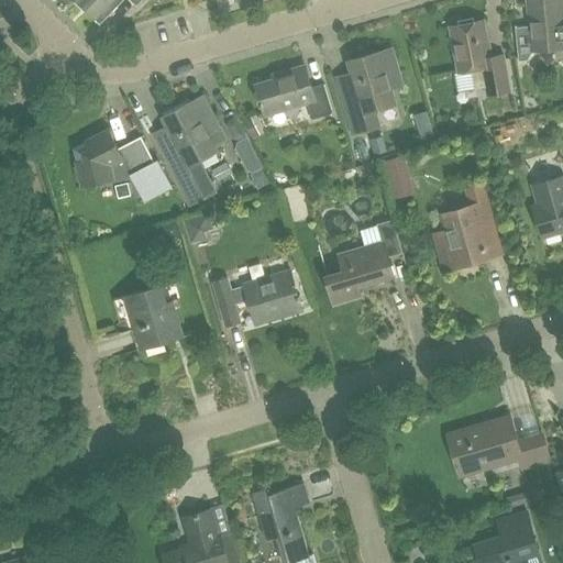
[(85,0),(78,7),(98,25),(123,0),(133,10),(142,0),(85,0)]
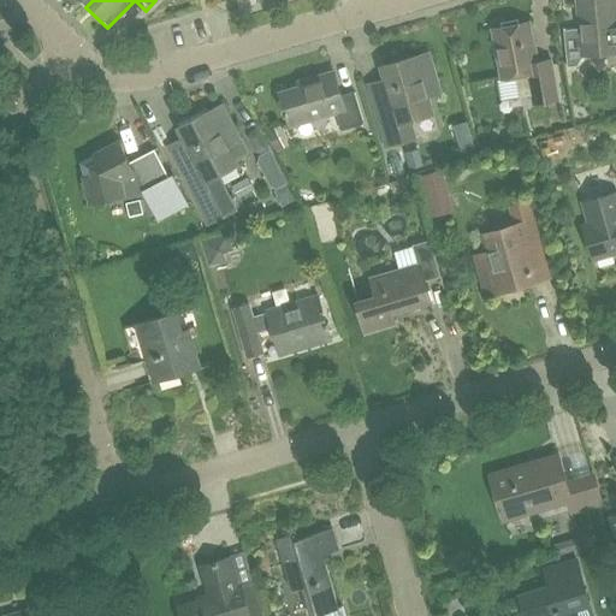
[(578,28),(562,29),(566,66),(574,65),(580,57),(581,57),(615,54),(615,17),(615,1),(576,5),(578,28)]
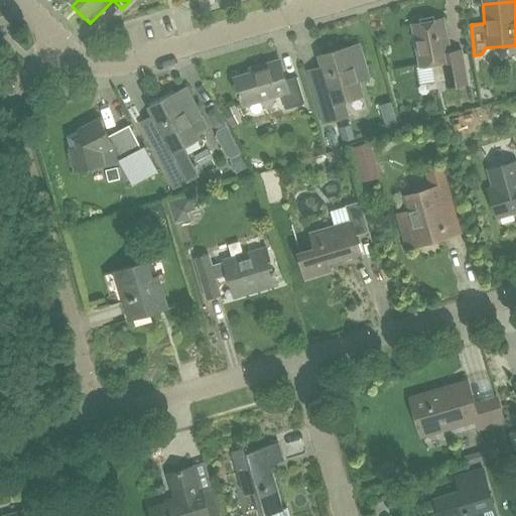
[(441,20),(411,26),(420,69),(432,66),(449,62),(448,53),(441,20)]
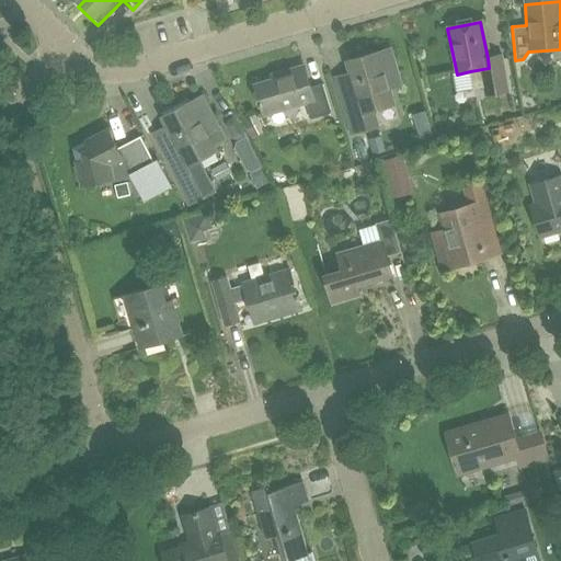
[(355,94),(339,99),(350,135),(377,127),(371,109),(390,103),(391,105),(392,105),(385,78),(397,75),(389,50),(346,63),(355,94)]
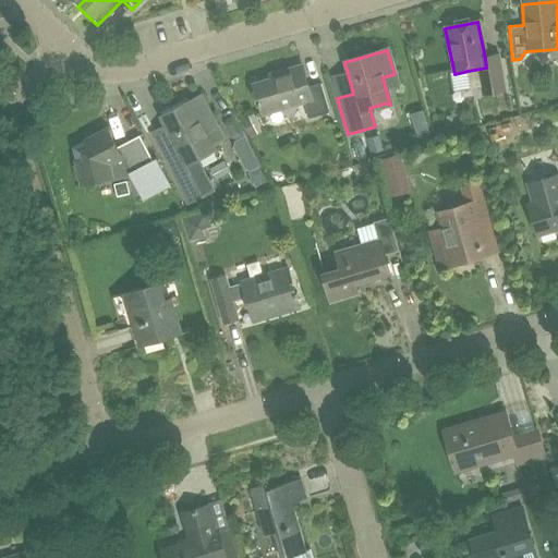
[(486,68),(468,71),(471,89),(481,87),(483,96),(505,93),(498,56),(485,58),(486,68)]
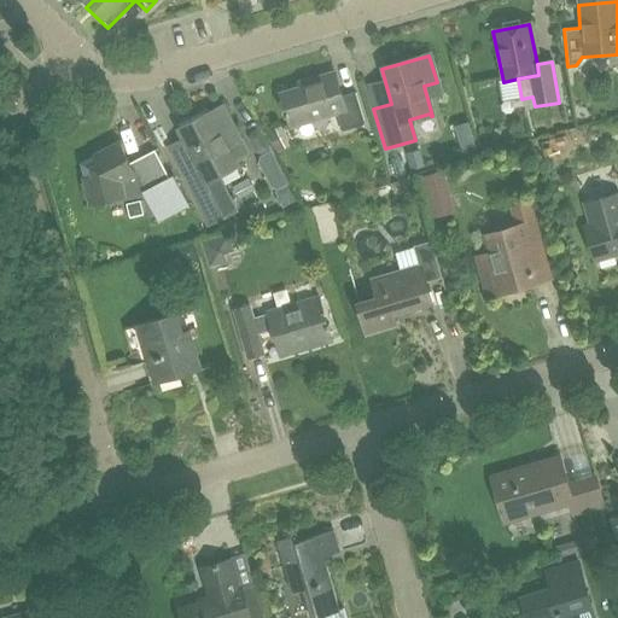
[(313,85),(280,94),(290,127),(334,114),(344,111),(340,97),(333,74),(312,80),(313,85)]
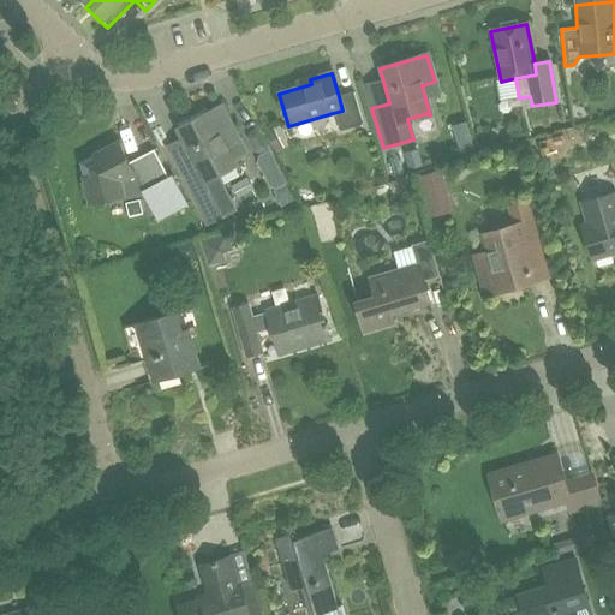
[(342,111),(333,113),(339,131),(362,125),(352,93),(339,96),(342,111)]
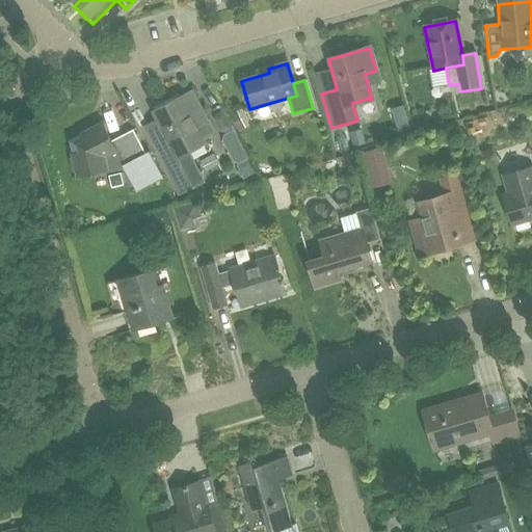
[(152,108),(151,109),(153,113),(167,140),(153,148),(169,179),(178,194),(201,182),(193,167),(186,154),(206,143),(203,137),(211,133),(202,114),(190,94),(188,89),(176,96),(152,108)]
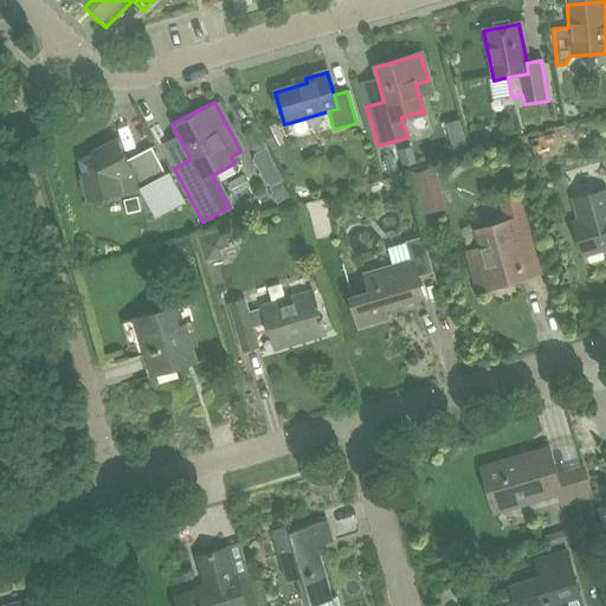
[(246,129),(245,134),(252,148),(257,149),(265,146),(255,124),(246,129)]
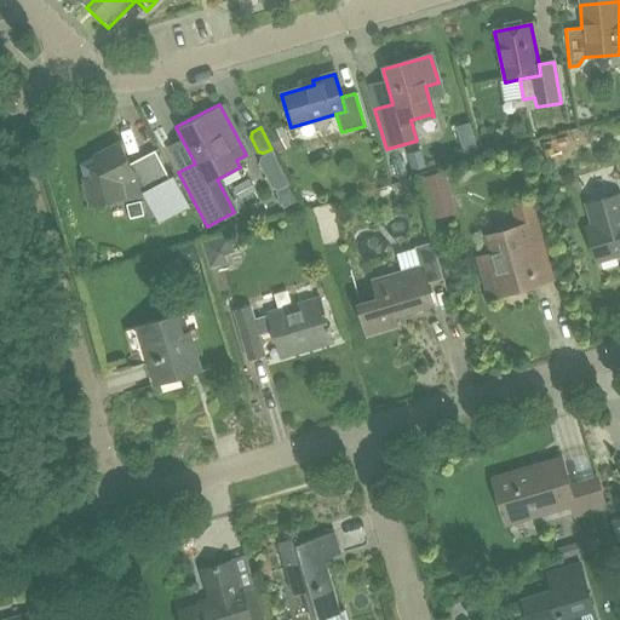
[(279,128),(269,133),(279,153),(290,148),(279,128)]
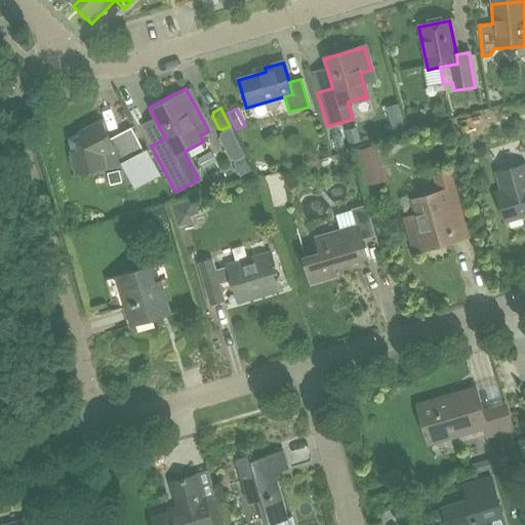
[(418,113),(406,116),(409,128),(421,124),(418,113)]
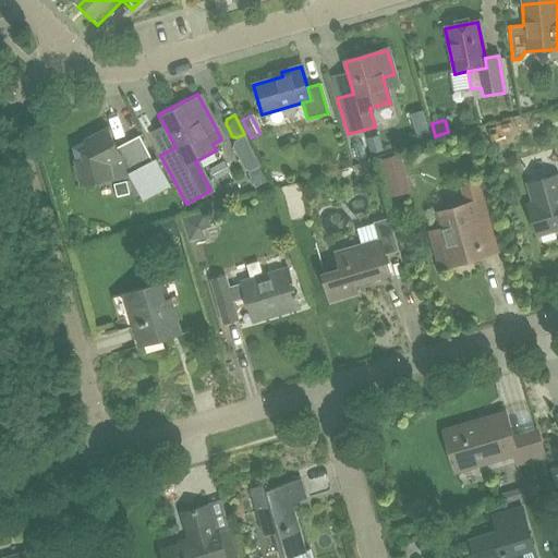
[(75,166),(73,166),(76,179),(79,179),(80,184),(96,181),(97,183),(112,181),(111,179),(128,173),(143,202),(144,201),(143,199),(169,186),(169,187),(170,187),(156,158),(154,159),(155,159),(152,161),(140,136),(116,147),(106,129),(84,140),(85,143),(74,148),(77,159),(74,159),(75,166)]
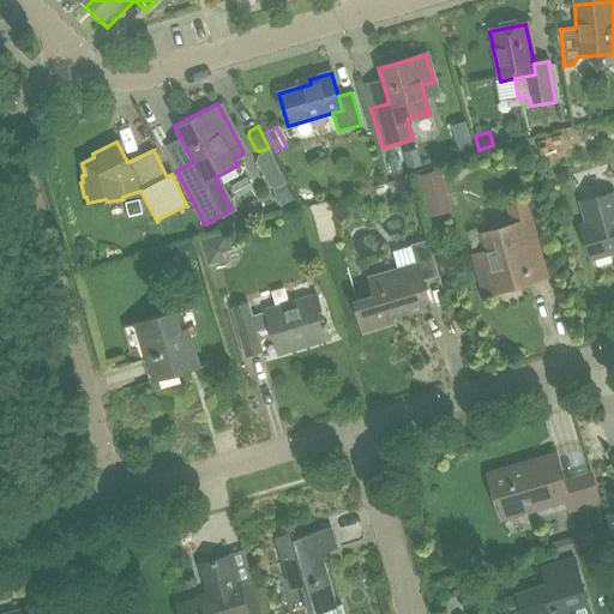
[(417,150),(404,154),(409,169),(422,166),(417,150)]
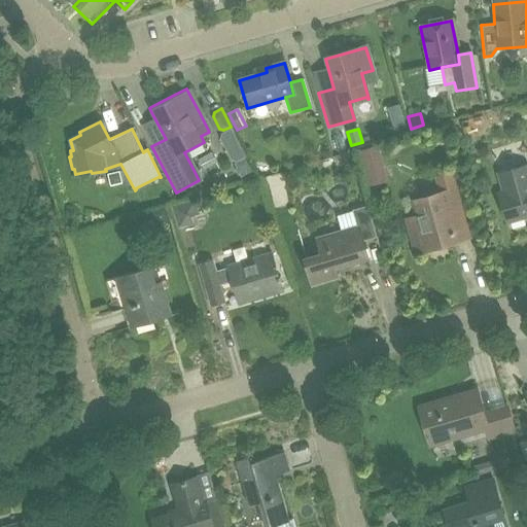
[(364,167),(384,161),(379,143),(359,149),(364,167)]
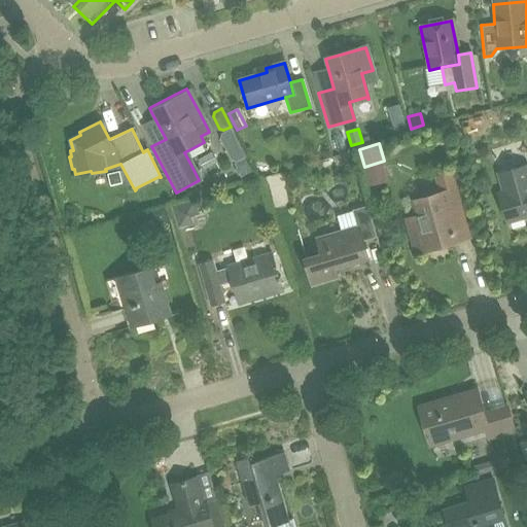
[(341,156),(341,159),(341,160),(342,162),(343,163),(344,164),(345,165),(347,165),(348,165),(350,164),(352,163),(353,162),(353,160),(353,159),(353,156),(353,155),(352,153),(350,152),(348,152),(347,151),(345,152),(344,152),(343,153),(342,154),(341,156)]
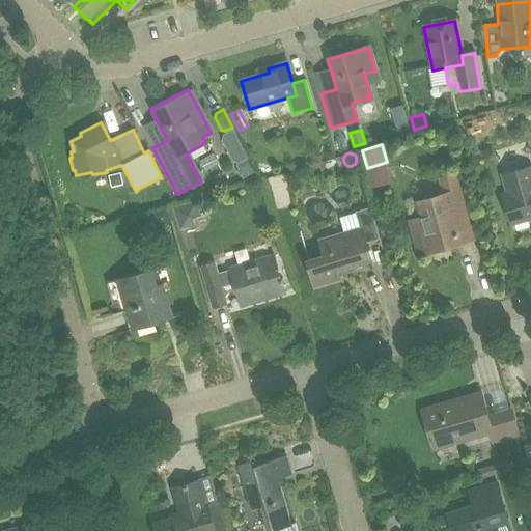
[(249,160),(239,165),(247,180),(257,176),(249,160)]
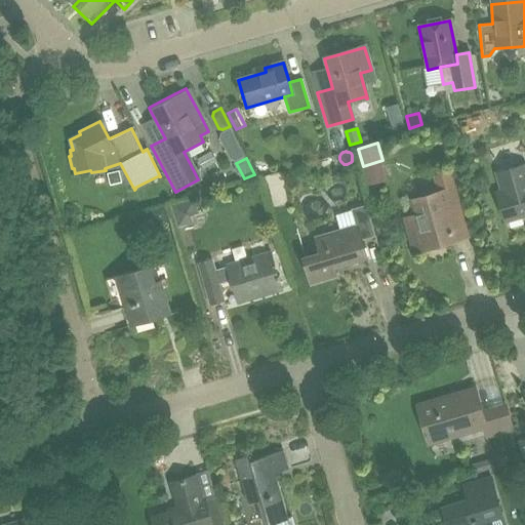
[(498,189),(493,191),(502,223),(506,221),(524,215),(524,164),(493,173),(498,189)]
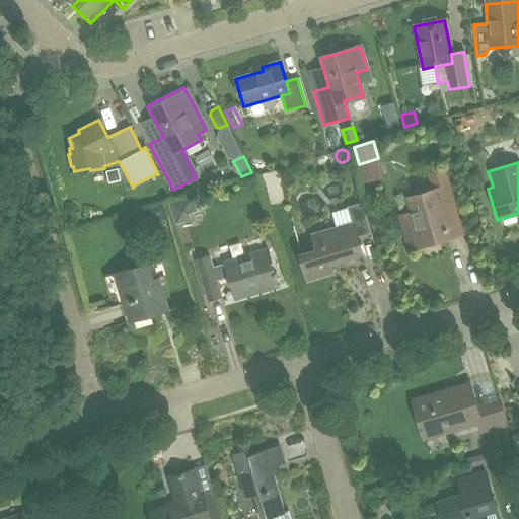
[(415,212),(401,216),(411,247),(452,235),(445,212),(455,209),(444,170),(430,174),(435,190),(410,197),(415,212)]
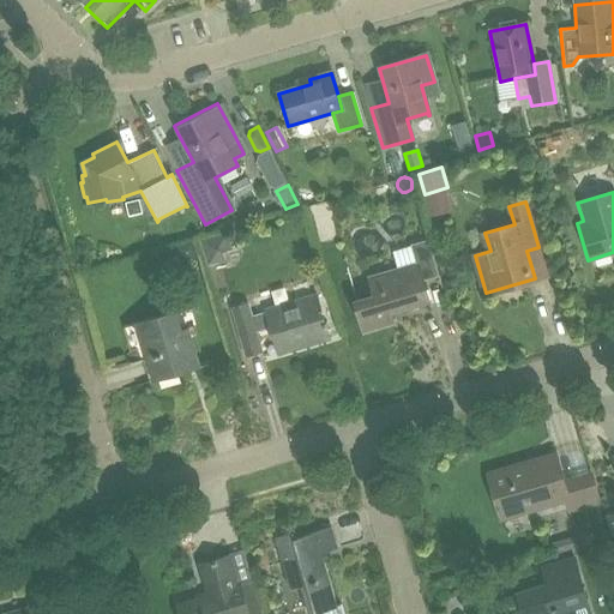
[(227,230),(199,239),(208,266),(226,260),(222,251),(232,248),(227,230)]
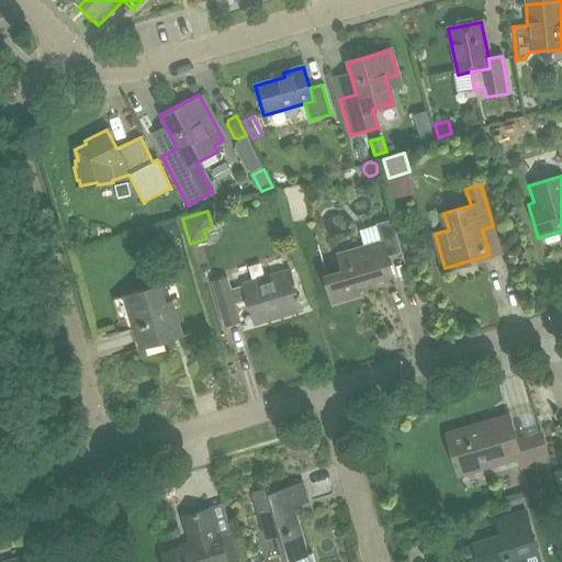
[(341,270),(325,276),(334,302),(358,294),(355,283),(391,272),(385,256),(402,250),(392,218),(377,224),(381,239),(336,253),(341,270)]
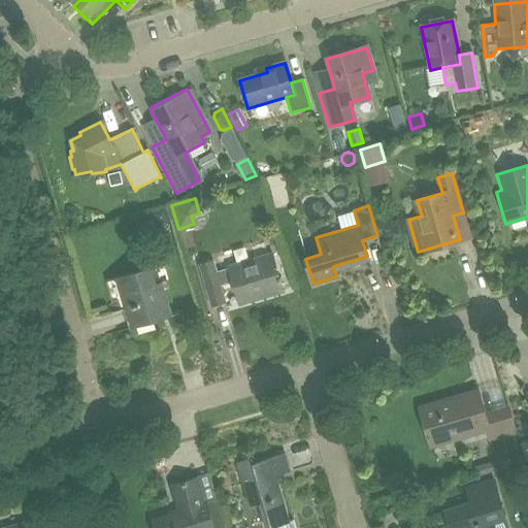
[(165,208),(152,211),(156,224),(168,221),(165,208)]
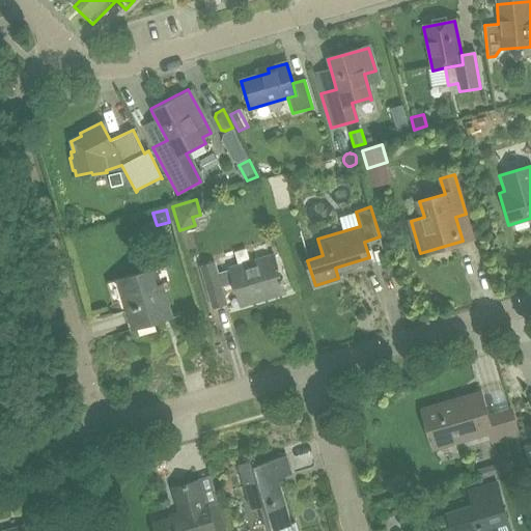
[(214,261),(201,266),(214,307),(220,305),(227,303),(224,295),(222,286),(235,282),(243,306),(285,294),(274,253),(230,267),(231,269),(218,273),(214,261)]
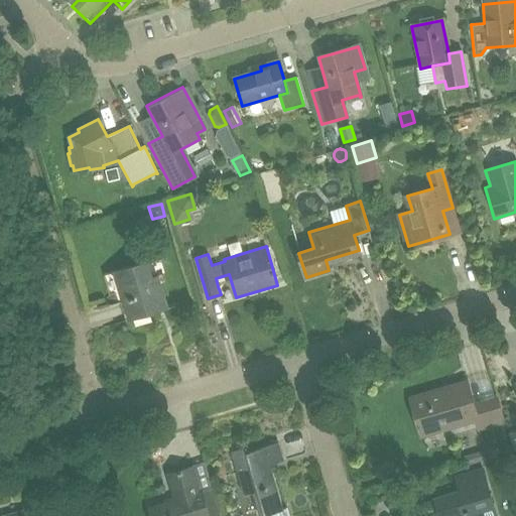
[(147,260),(111,271),(120,299),(124,298),(130,320),(168,309),(158,275),(152,277),(147,260)]
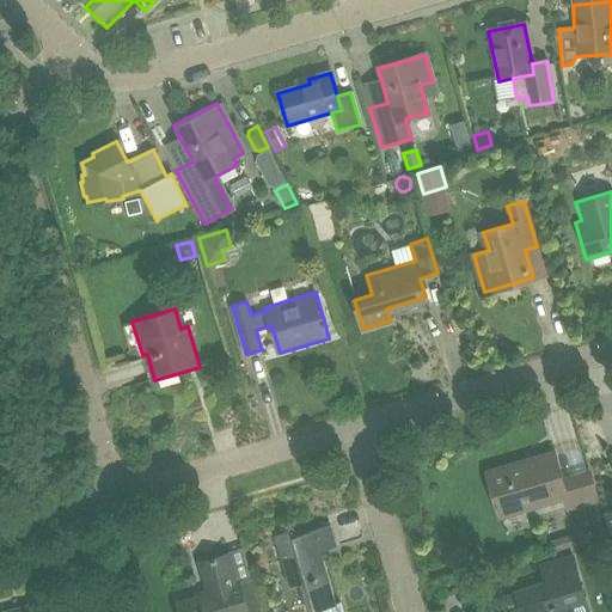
[(552,453),(488,472),(500,513),(533,503),(534,507),(565,499),(568,510),(598,501),(588,471),(561,479),(552,453)]
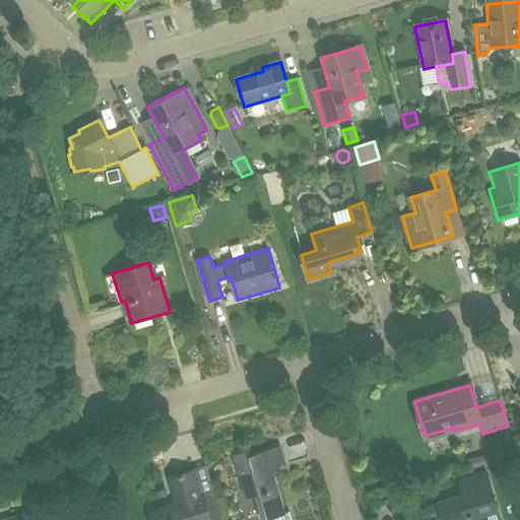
[(249,451),(235,455),(247,498),(256,496),(263,519),(266,518),(266,519),(290,519),(288,512),(285,513),(272,467),(286,463),(281,446),(250,455),(249,451)]
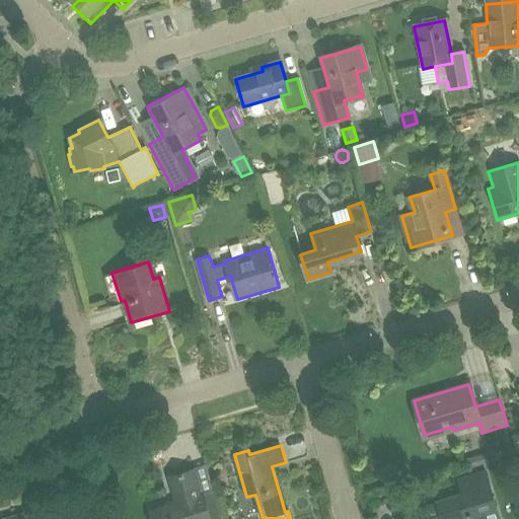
[(176,502),(150,510),(152,518),(221,518),(222,518),(214,490),(202,493),(196,469),(169,476),(176,502)]
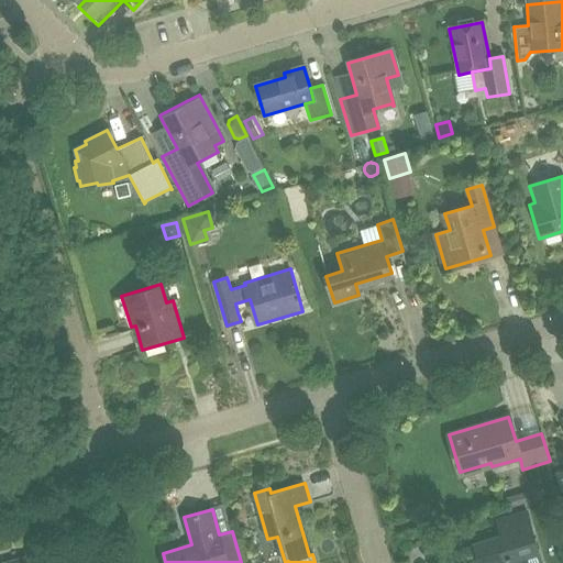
[(501,532),(474,541),(481,562),(529,562),(528,556),(539,553),(526,509),(497,518),(501,532)]
